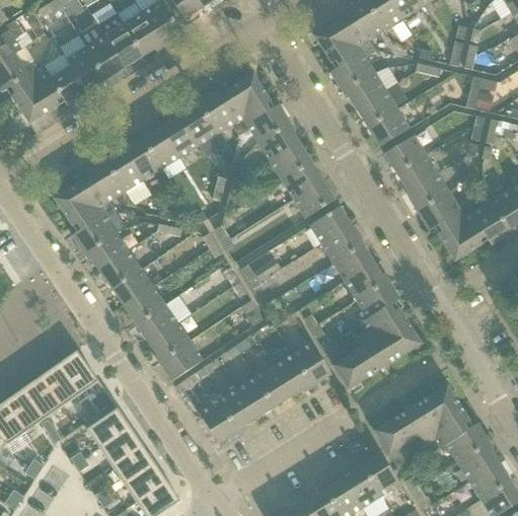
[(53,10),(61,5),(58,0),(53,0),(48,3),(53,10)]
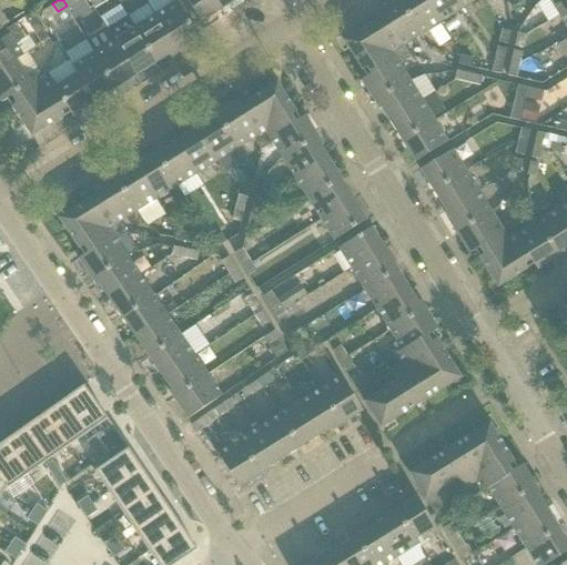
[(149,2),(155,13),(175,0),(150,0),(148,1),(149,2)]
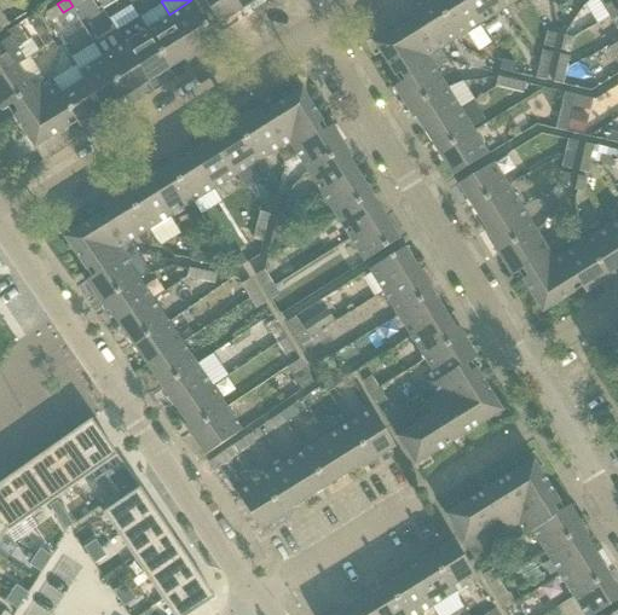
[(191,0),(169,15),(195,54),(218,40),(214,34),(194,0),(191,0)]
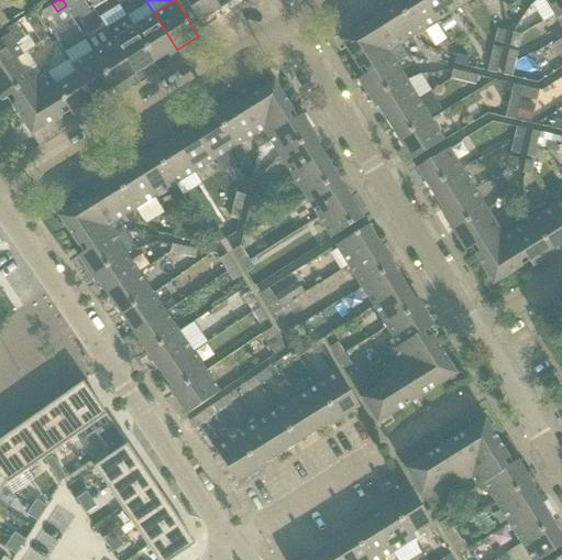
[(187,0),(188,1),(199,20),(221,7),(217,0),(187,0)]
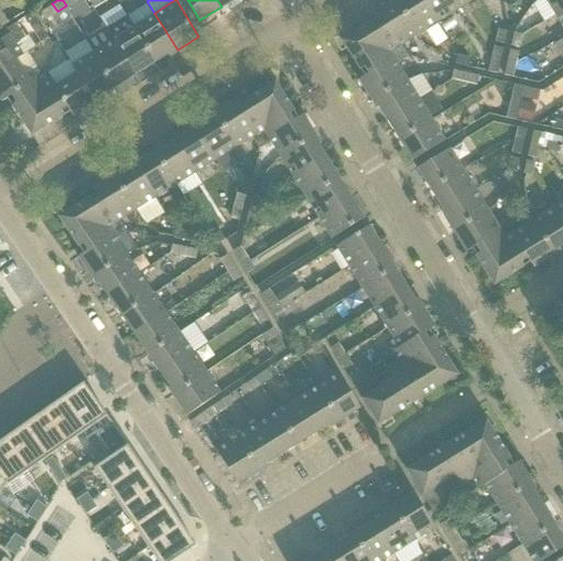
[(392,0),(375,11),(380,21),(381,20),(389,34),(394,43),(397,46),(400,52),(405,49),(402,43),(418,33),(415,30),(397,0),(392,0)]
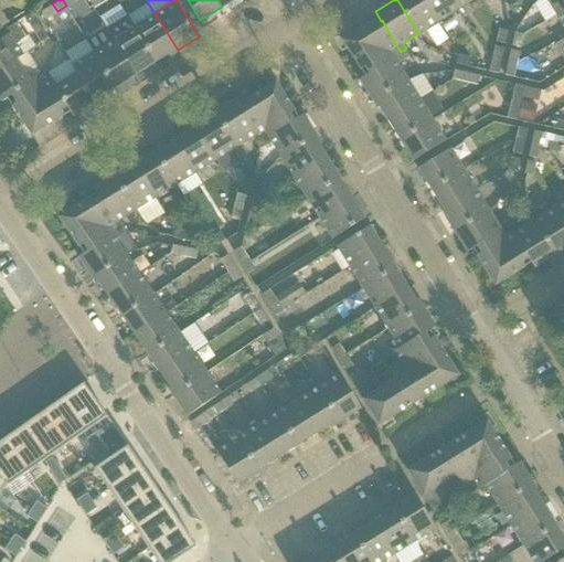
[(397,0),(416,30),(418,33),(439,20),(437,18),(426,0),(397,0)]
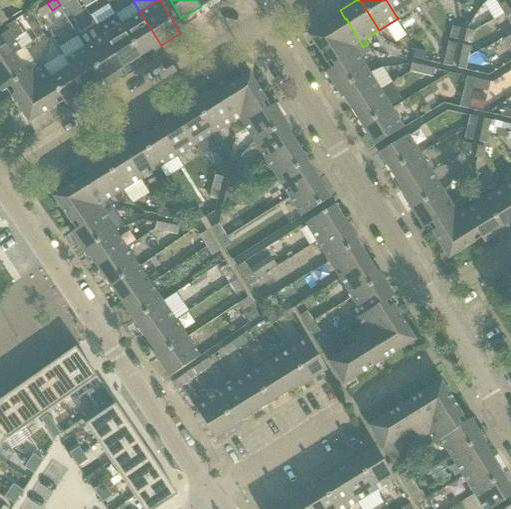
[(386,0),(396,16),(398,18),(416,7),(415,4),(412,0),(386,0)]
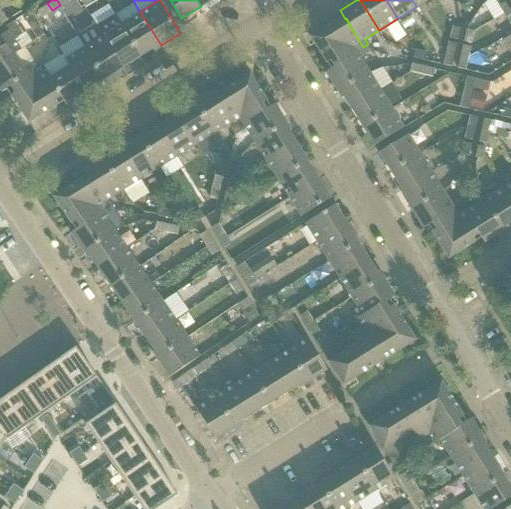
[(496,0),(503,12),(505,11),(510,7),(510,0),(496,0)]
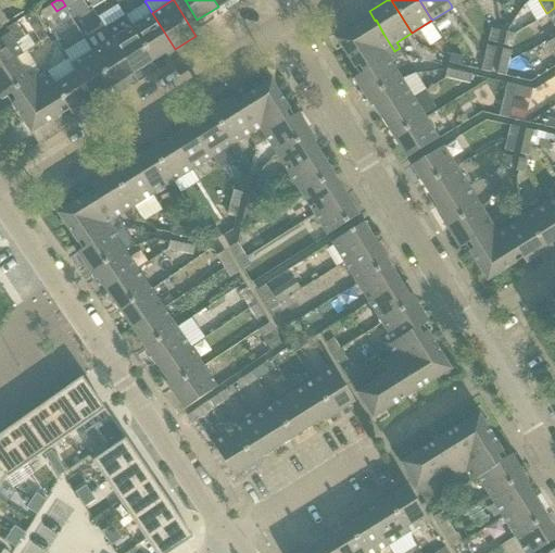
[(126,14),(133,25),(152,13),(146,2),(126,14)]
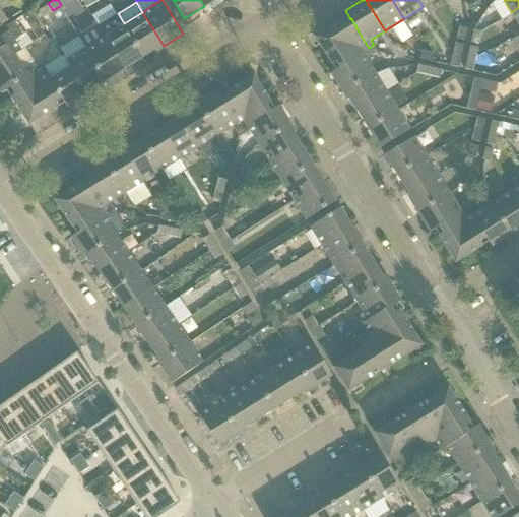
[(48,3),(38,9),(42,16),(48,13),(53,10),(48,3)]
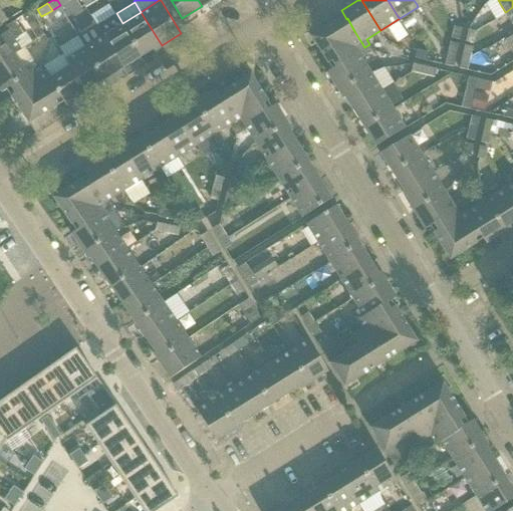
[(95,21),(96,22),(114,11),(110,4),(91,15),(95,21)]
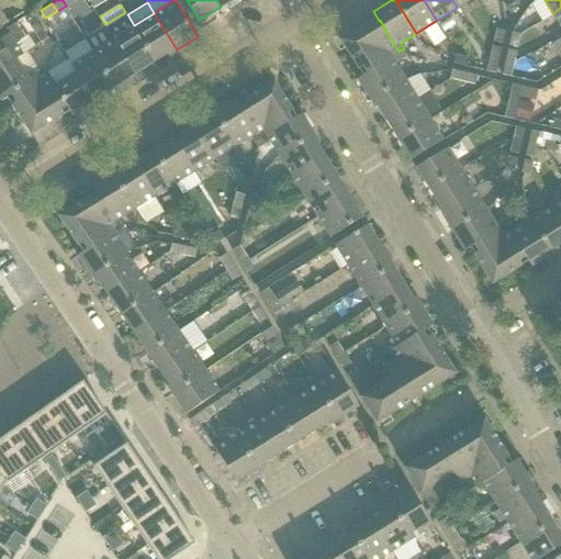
[(32,9),(24,14),(34,30),(42,24),(32,9)]
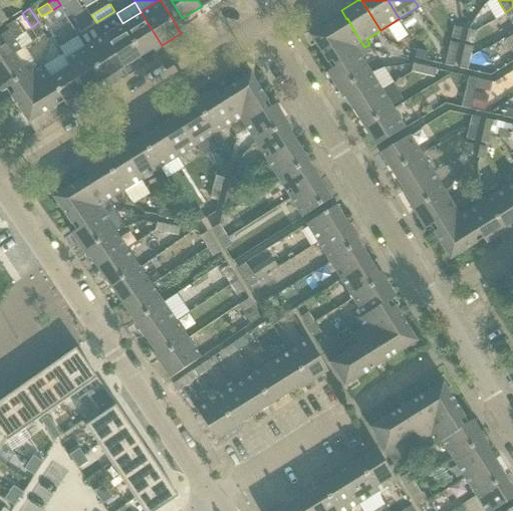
[(114,11),(96,22),(123,66),(142,54),(122,23),(116,13),(114,11)]
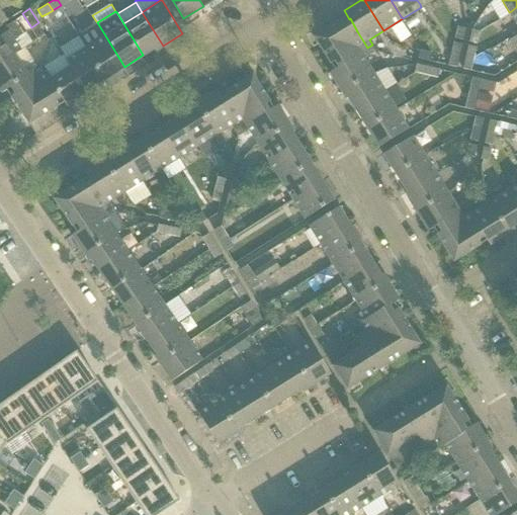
[(142,12),(123,23),(143,55),(155,48),(156,50),(163,46),(142,12)]
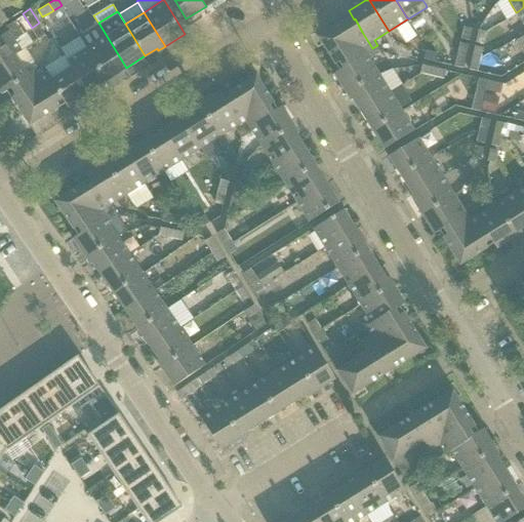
[(57,27),(50,14),(44,18),(51,30),(57,27)]
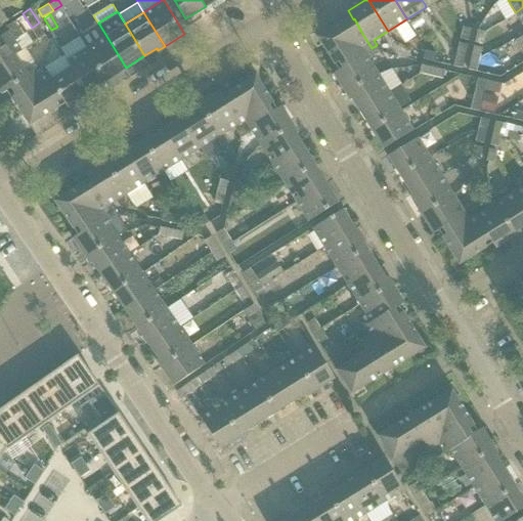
[(0,62),(17,51),(24,47),(18,38),(28,32),(19,18),(0,30),(0,62)]
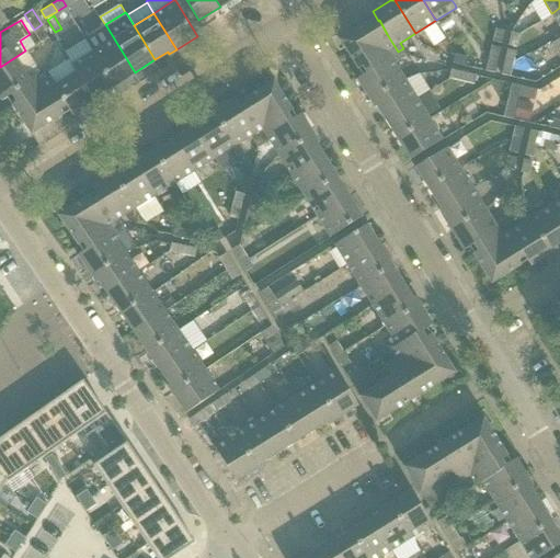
[(369,20),(340,38),(351,56),(387,34),(379,20),(378,21),(373,24),(369,20)]
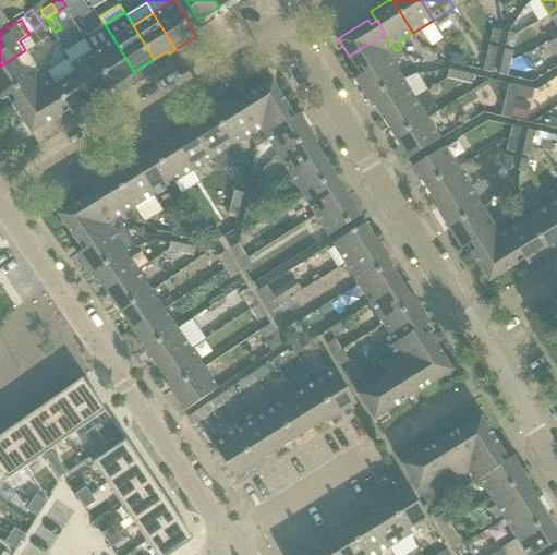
[(104,23),(84,35),(85,36),(114,84),(134,72),(105,24),(104,23)]
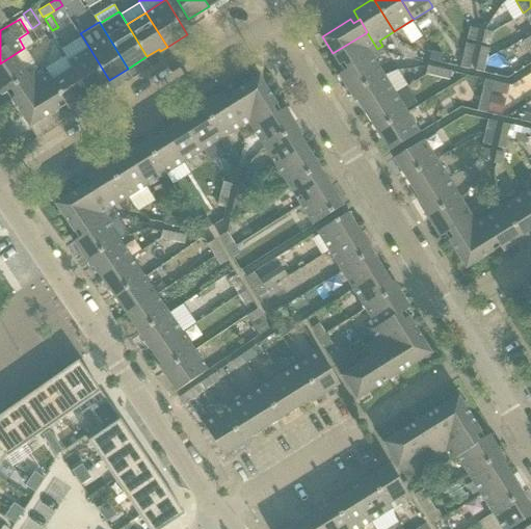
[(40,23),(32,28),(38,37),(46,33),(40,23)]
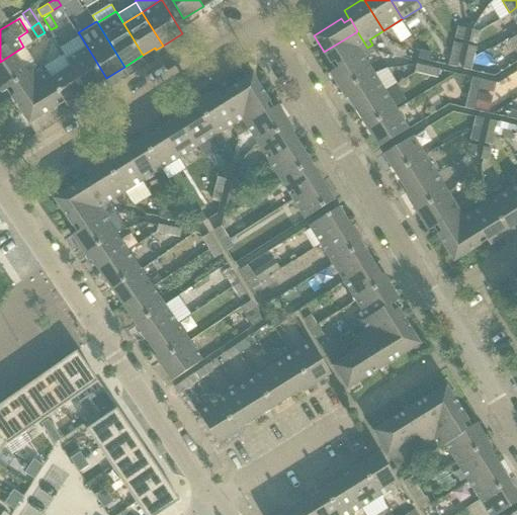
[(457,24),(455,36),(462,38),(463,38),(465,26),(464,26),(457,24)]
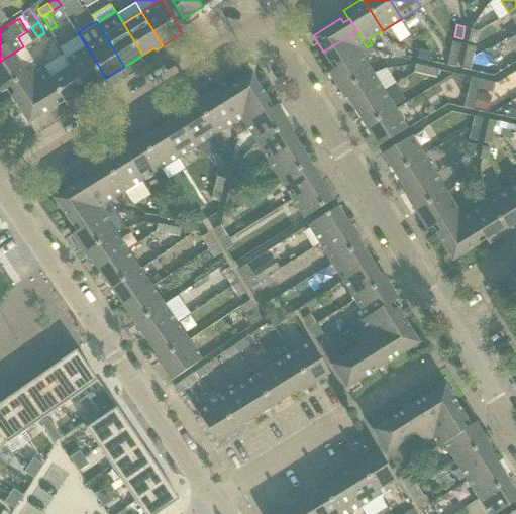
[(471,28),(469,39),(478,41),(480,29),(471,28)]
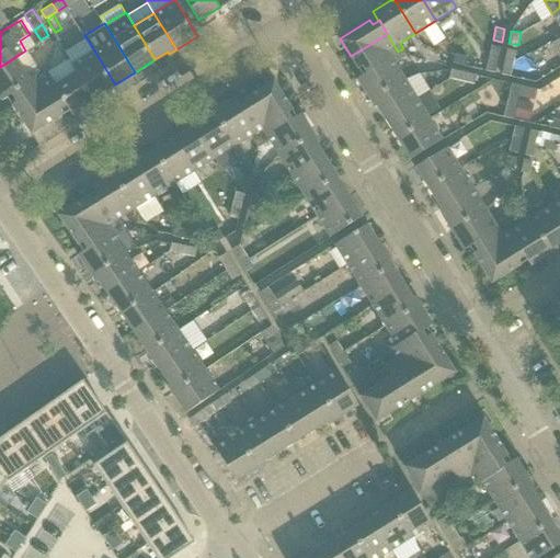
[(35,44),(30,34),(20,41),(25,50),(35,44)]
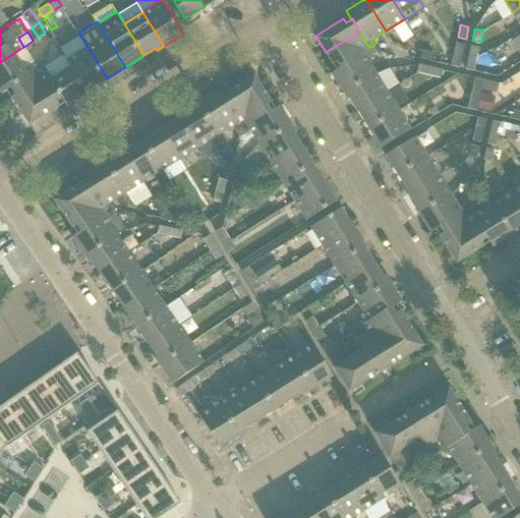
[(359,32),(326,52),(333,62),(337,60),(341,65),(364,51),(369,48),(366,43),(364,40),(359,32)]
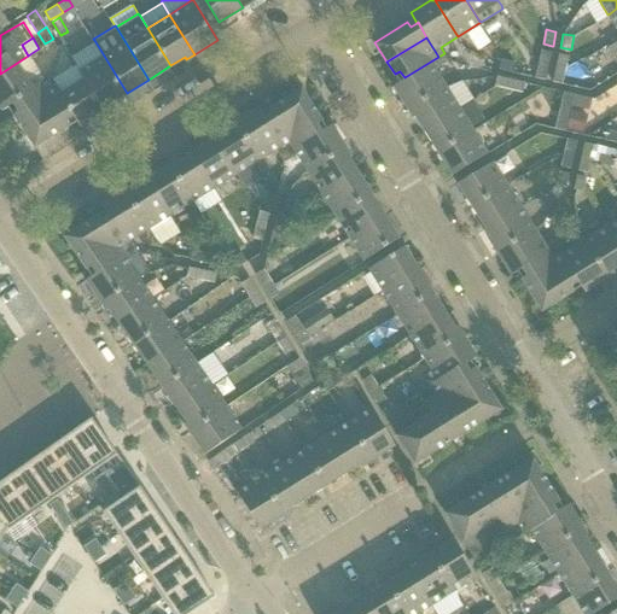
[(94,40),(71,54),(87,79),(106,110),(115,104),(112,101),(127,93),(94,40)]
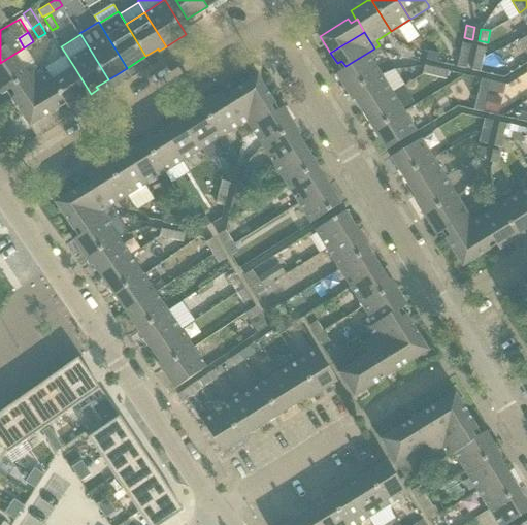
[(463,41),(461,52),(462,54),(468,55),(470,43),(463,41)]
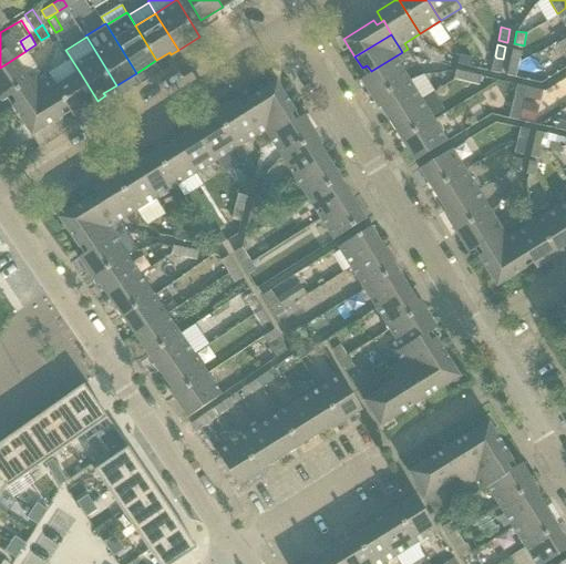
[(513,48),(511,58),(521,60),(522,50),(513,48)]
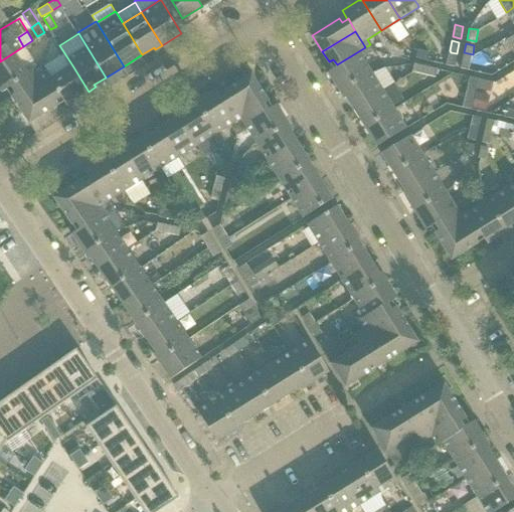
[(332,67),(328,70),(339,90),(372,70),(368,63),(363,55),(373,49),(370,44),(365,47),(360,50),(337,64),(332,67)]
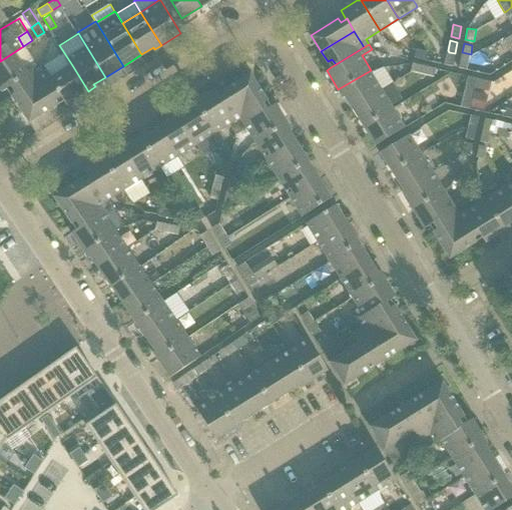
[(416,47),(414,56),(426,58),(416,47)]
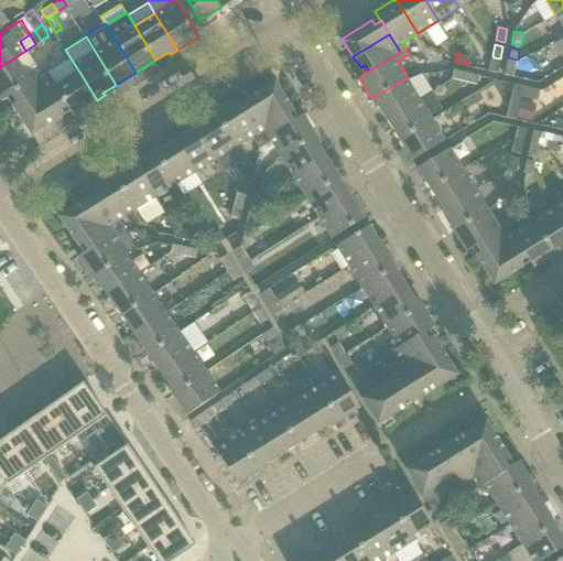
[(471,55),(457,52),(468,64),(471,55)]
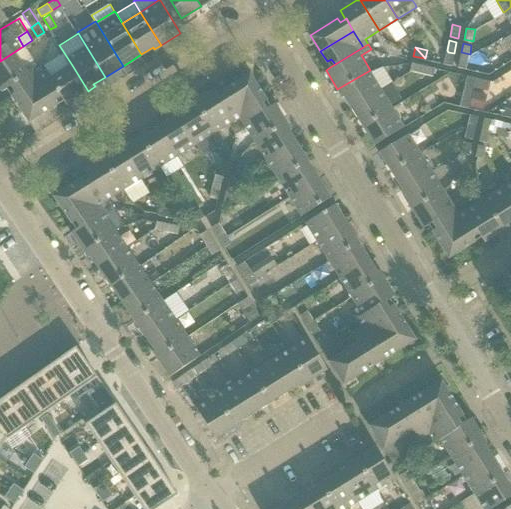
[(17,50),(0,61),(0,83),(3,89),(13,83),(12,82),(29,71),(18,52),(17,50)]
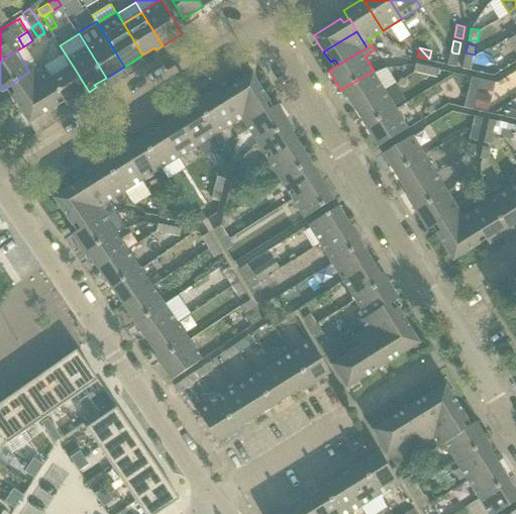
[(451,50),(448,64),(456,66),(458,54),(452,53),(451,50)]
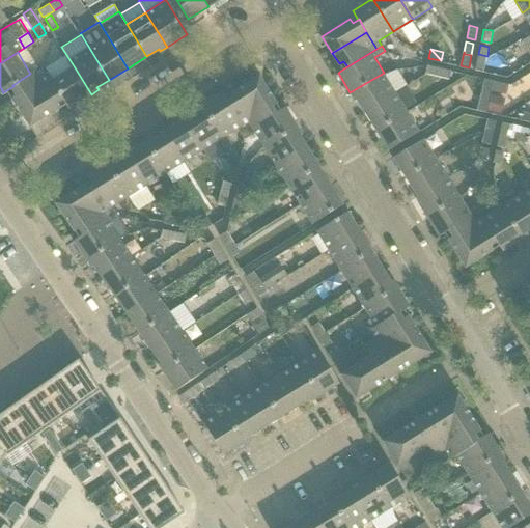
[(478,54),(475,68),(483,71),(487,56),(478,54)]
